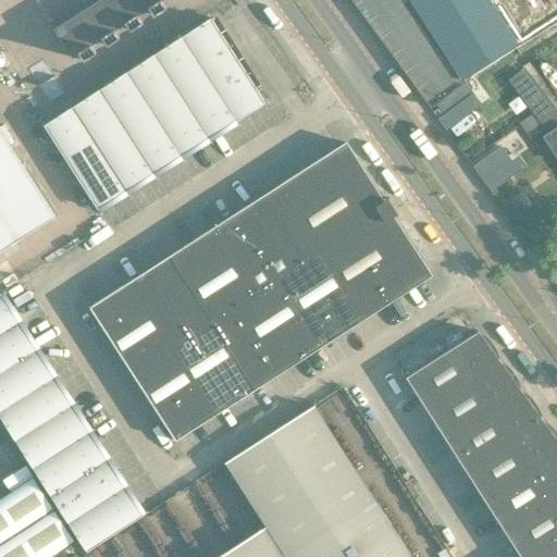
[(81,0),(48,22),(71,58),(78,52),(83,60),(94,52),(89,46),(100,38),(104,46),(118,38),(112,31),(124,23),(128,31),(140,23),(136,15),(148,9),(152,15),(164,8),(160,0),(159,0),(81,0)]
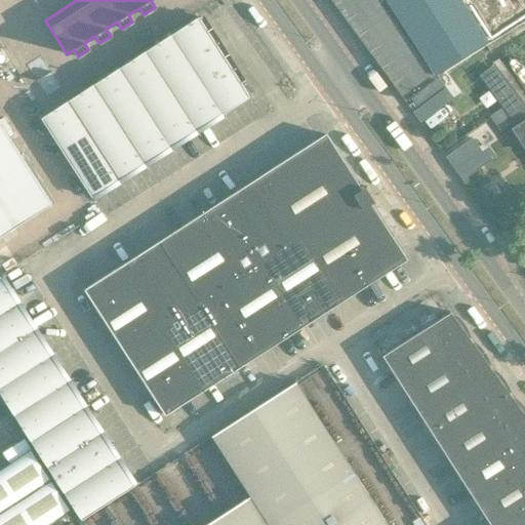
[(436,78),(378,0),(331,0),(405,101),(436,78)]
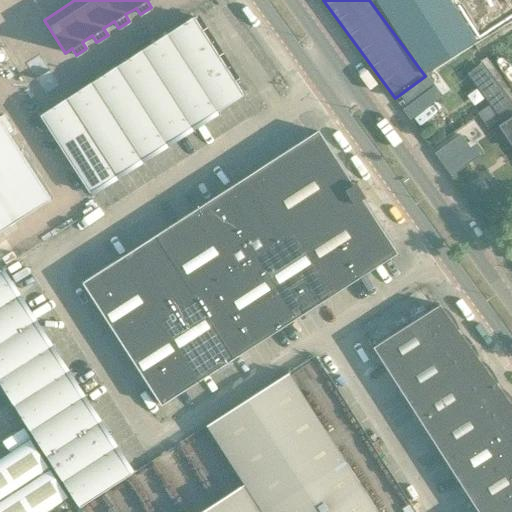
[(450,0),(379,0),(424,70),(475,38),(450,0)]
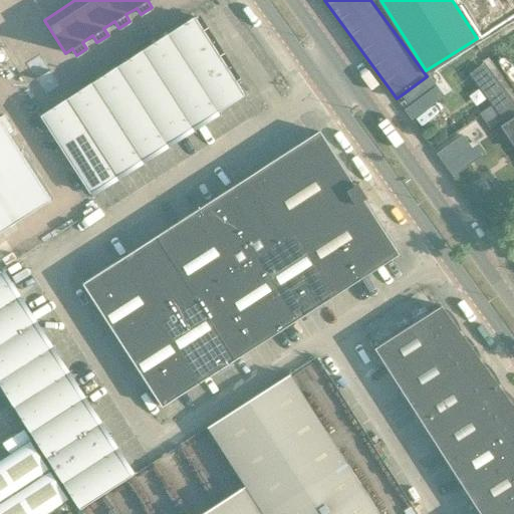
[(513,0),(455,0),(479,37),(513,13),(513,0)]
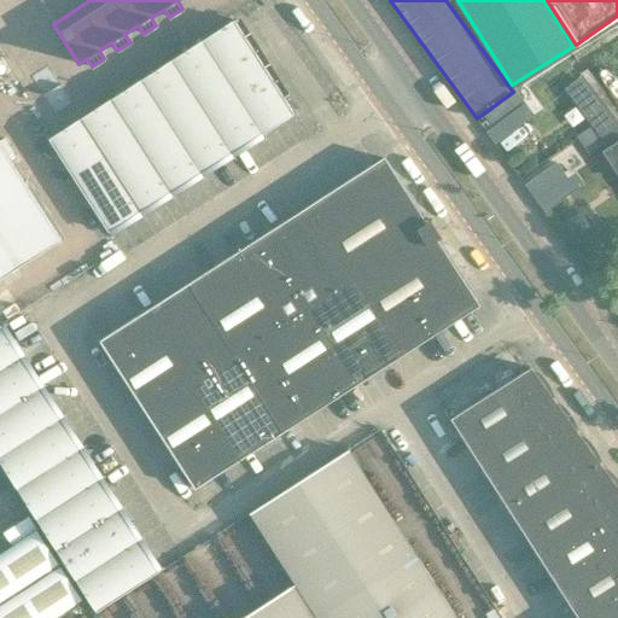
[(109,232),(262,134),(293,114),(234,19),(48,138),(109,232)]
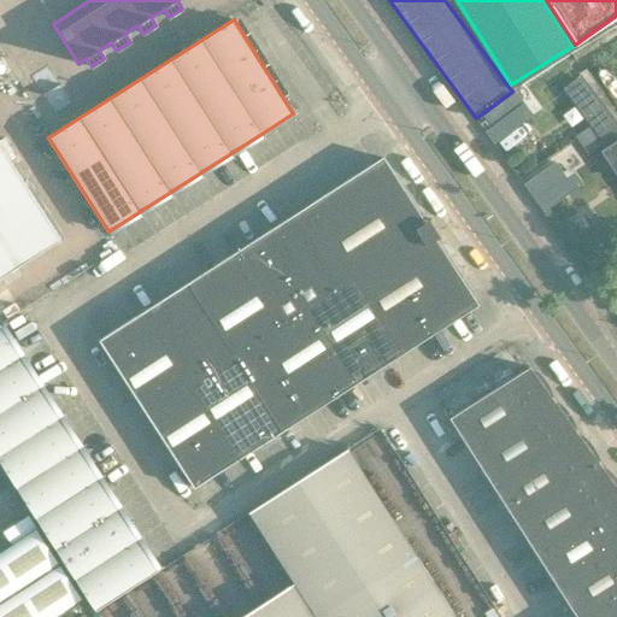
[(600,134),(616,121),(581,71),(564,83),(600,134)]
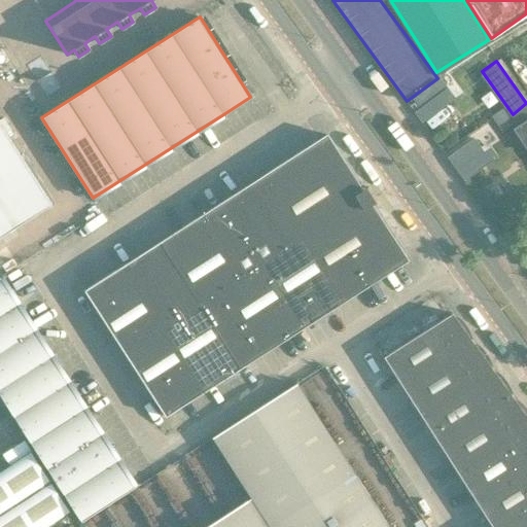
[(420,108),(440,94),(432,83),(413,98),(420,108)]
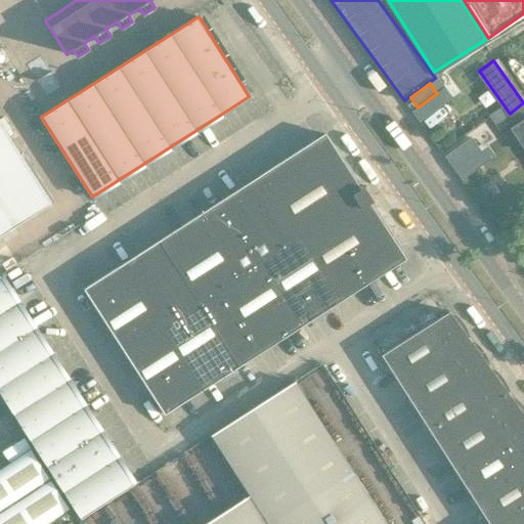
[(523,113),(511,122),(523,141),(523,113)]
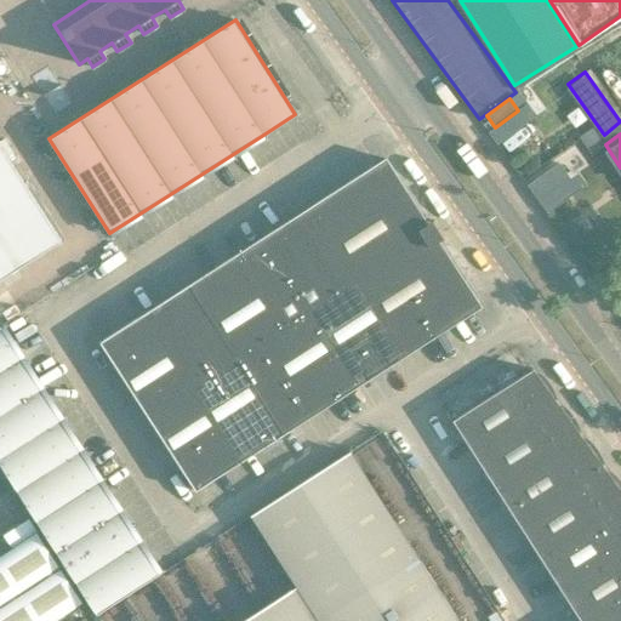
[(0,279),(61,240),(0,144),(0,279)]
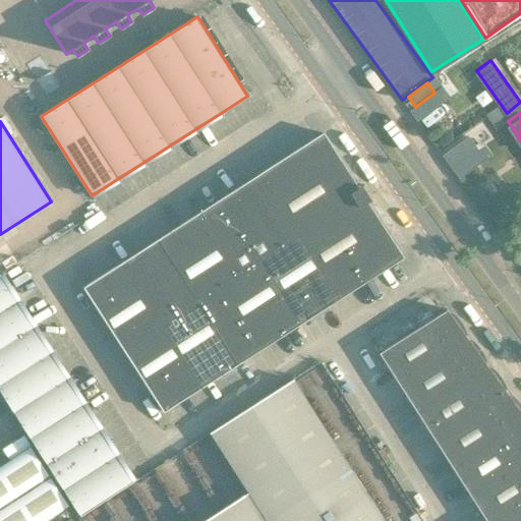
[(164,412),(390,267),(389,266),(403,256),(368,203),(372,199),(367,192),(363,185),(359,188),(324,133),(309,141),(83,287),(164,412)]
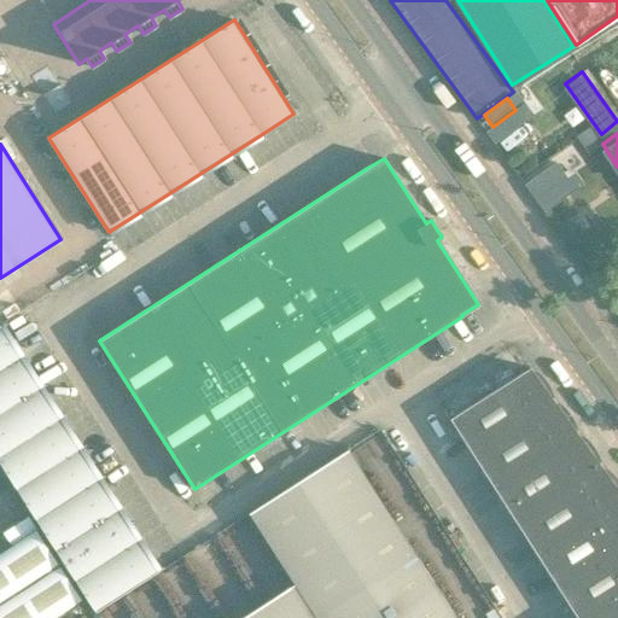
[(159,571),(100,478),(1,325),(0,325),(0,461),(95,612),(159,571)]
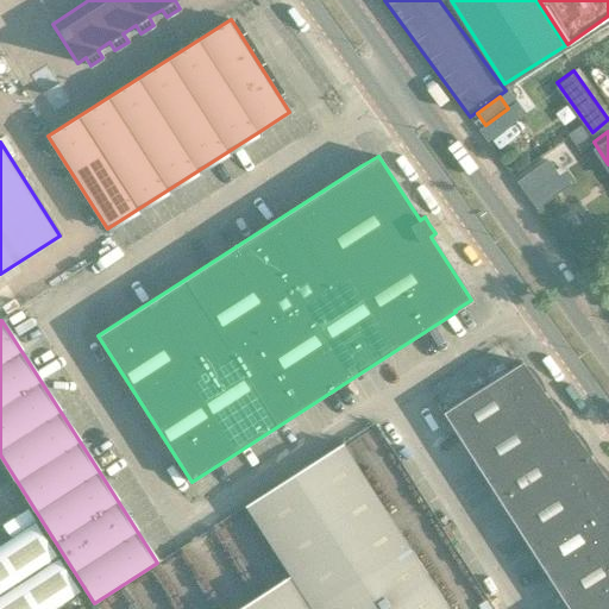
[(608,608),(608,481),(522,362),(444,412),(569,608),(608,608)]
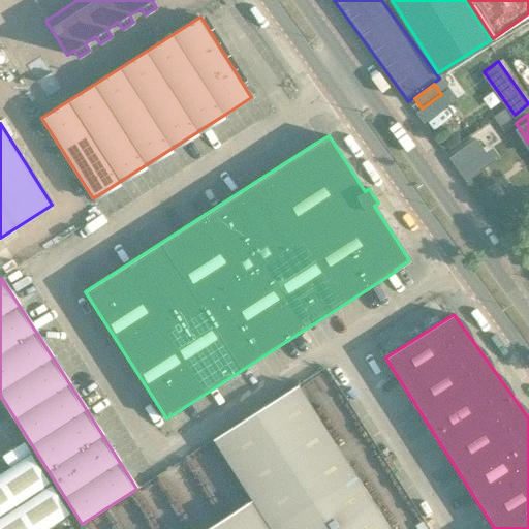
[(390,528),(298,384),(214,438),(272,528),(390,528)]
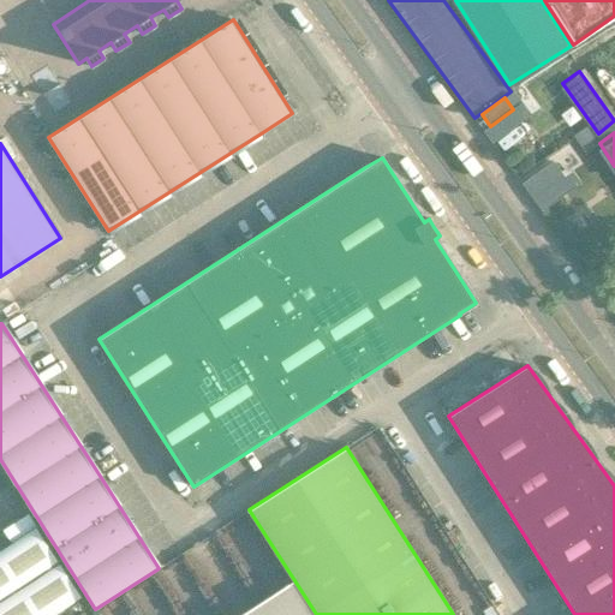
[(0,550),(36,527),(37,527),(22,502),(0,515),(0,550)]
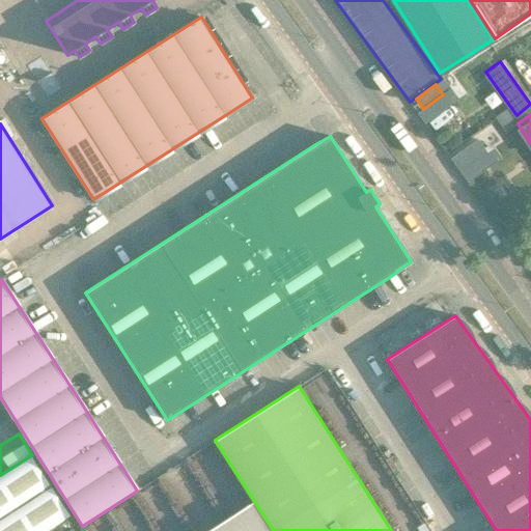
[(0,503),(44,475),(31,455),(0,475),(0,503)]
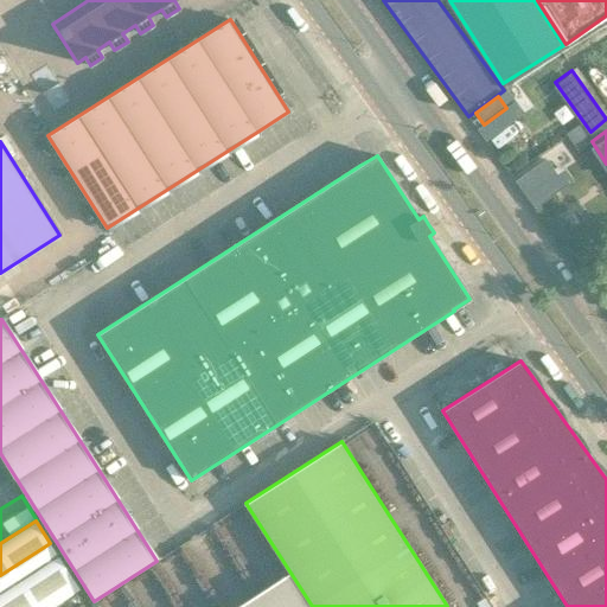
[(0,606),(48,606),(78,588),(50,544),(0,575),(0,606)]
